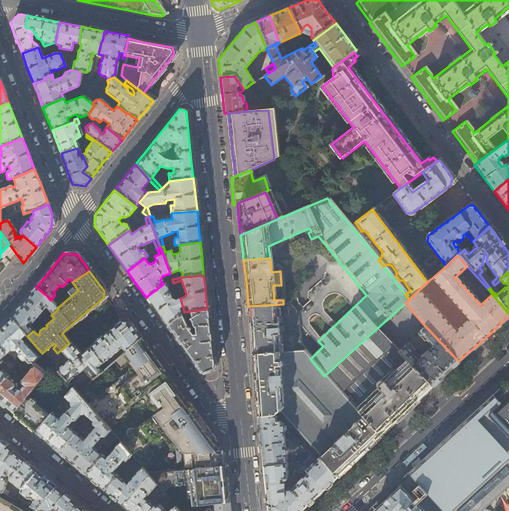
[(184,312),(180,298),(174,300),(171,299),(165,287),(173,283),(172,279),(163,284),(146,297),(153,307),(166,325),(181,315),(183,313),(184,312)]
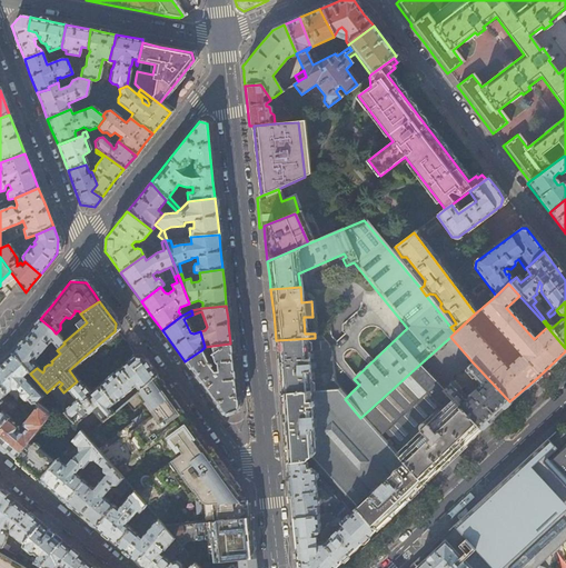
[(52,329),(40,319),(25,338),(11,354),(29,372),(30,374),(37,368),(45,361),(37,357),(39,355),(41,356),(43,352),(42,351),(46,346),(46,345),(50,341),(57,350),(65,344),(63,342),(56,334),(52,329)]
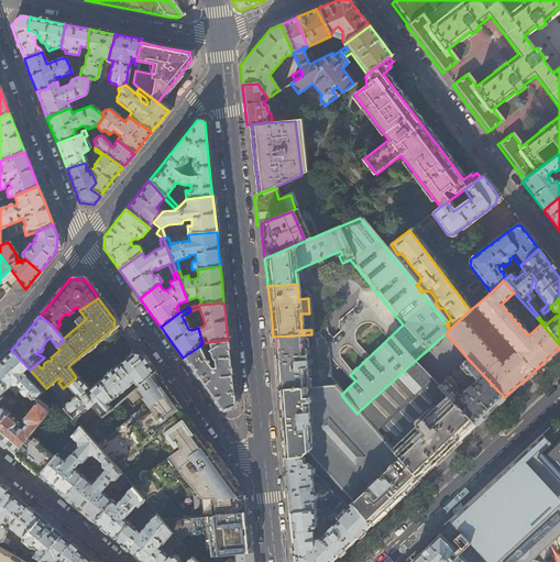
[(311,334),(273,337),(275,363),(278,420),(282,458),(300,455),(305,451),(349,503),(370,525),(394,502),(416,480),(357,414),(341,395),(327,381),(325,345),(315,334),(311,334)]
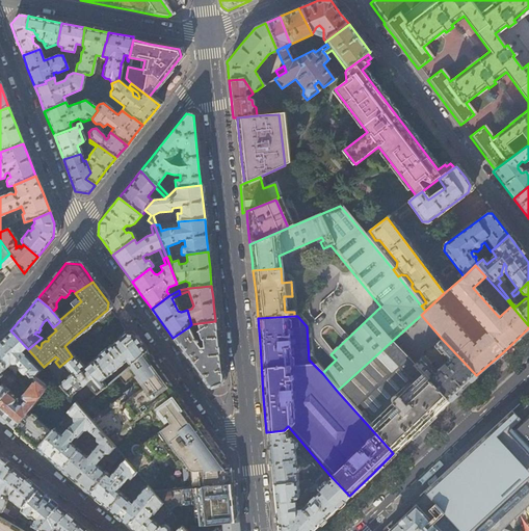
[(218,350),(215,321),(191,324),(190,325),(192,330),(196,330),(200,339),(201,340),(202,347),(200,349),(194,343),(188,327),(173,338),(181,348),(194,368),(209,388),(221,383),(218,350)]
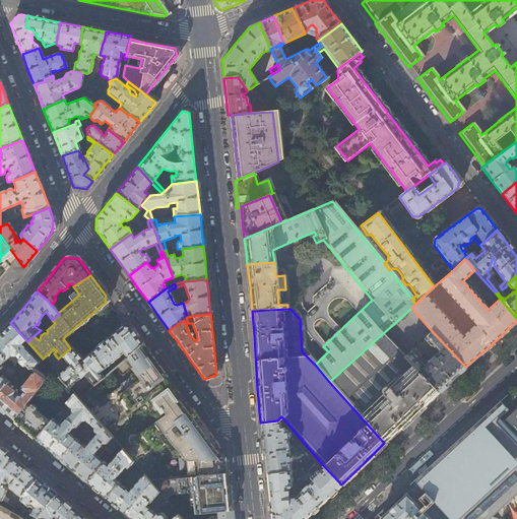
[(21,345),(26,340),(10,323),(0,332),(0,355),(4,361),(9,357),(12,358),(15,357),(18,360),(17,361),(17,363),(21,367),(23,368),(24,367),(27,370),(33,369),(40,362),(36,357),(34,358),(21,345)]
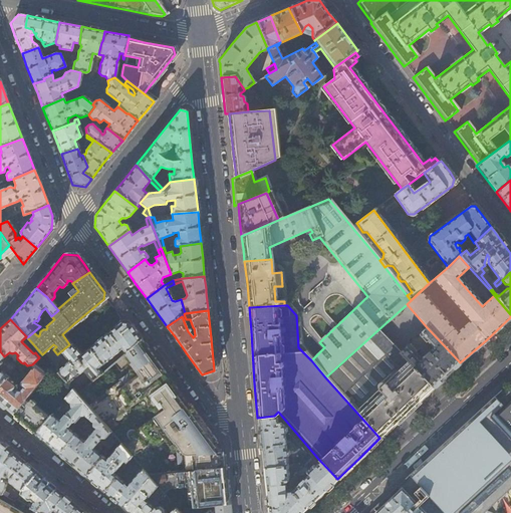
[(128,323),(119,323),(104,334),(88,348),(100,363),(103,360),(103,358),(106,358),(119,347),(124,352),(140,340),(135,333),(128,323)]
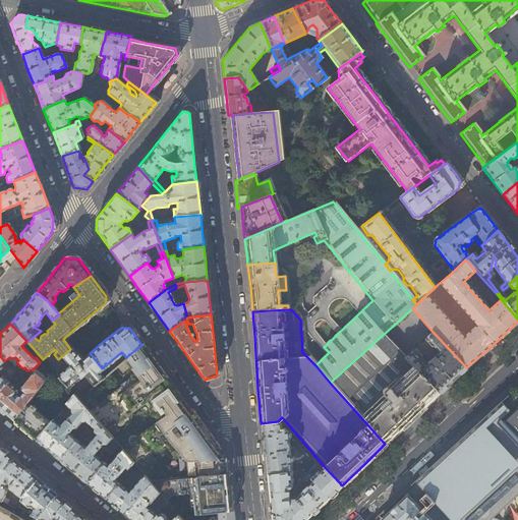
[(428,362),(423,362),(419,357),(420,356),(414,349),(405,358),(439,393),(453,380),(466,367),(433,332),(424,339),(430,346),(433,345),(436,348),(437,350),(437,354),(429,359),(430,360),(428,362)]
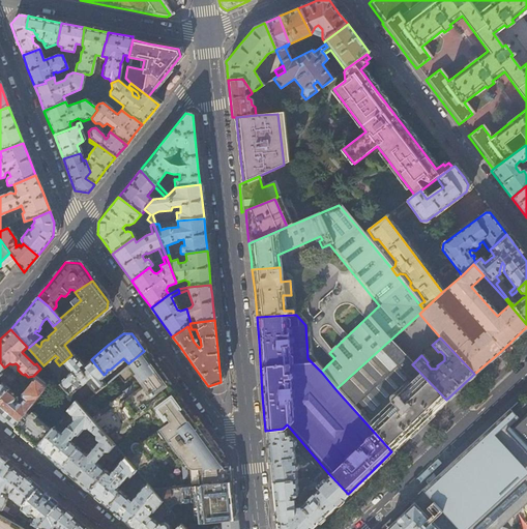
[(417,428),(446,400),(412,364),(389,341),(335,389),(391,451),(417,428)]
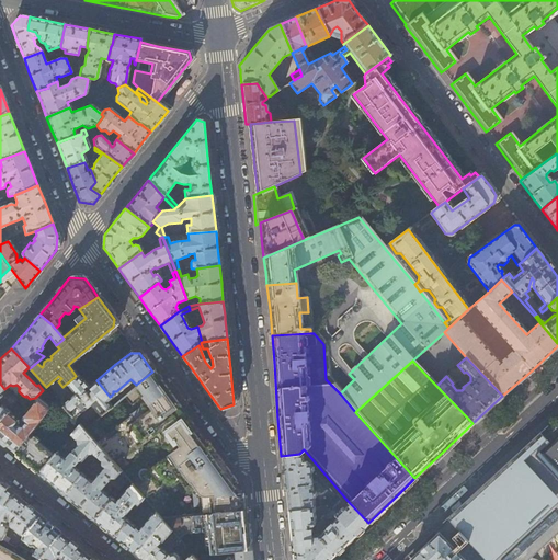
[(245,505),(243,496),(229,478),(216,458),(200,436),(181,410),(163,387),(152,372),(136,385),(122,397),(133,410),(127,414),(128,415),(102,434),(101,435),(93,442),(101,452),(112,463),(122,456),(125,458),(128,458),(131,456),(129,453),(134,450),(139,452),(140,446),(147,441),(154,442),(156,444),(162,440),(167,446),(160,452),(162,454),(161,459),(154,465),(148,464),(147,470),(144,472),(143,471),(139,472),(137,475),(138,478),(129,484),(141,499),(146,504),(149,507),(166,495),(161,489),(177,478),(183,488),(186,486),(193,493),(191,494),(192,506),(191,506),(192,515),(245,510),(245,505)]
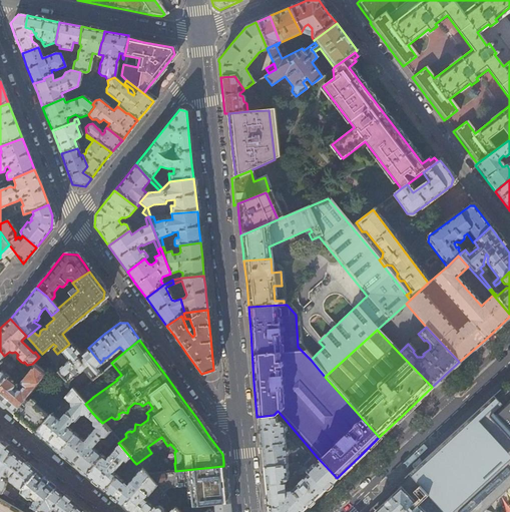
[(88,348),(79,355),(75,350),(69,344),(57,354),(60,358),(63,356),(67,360),(59,367),(55,363),(52,365),(69,385),(71,383),(68,379),(80,369),(86,376),(87,377),(72,389),(74,392),(100,372),(96,367),(100,363),(88,348)]
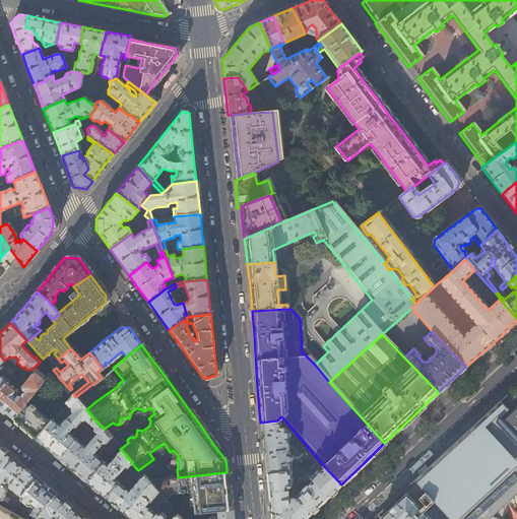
[(0,390),(6,383),(14,375),(9,370),(3,376),(0,373),(0,367),(4,361),(0,355),(0,390)]
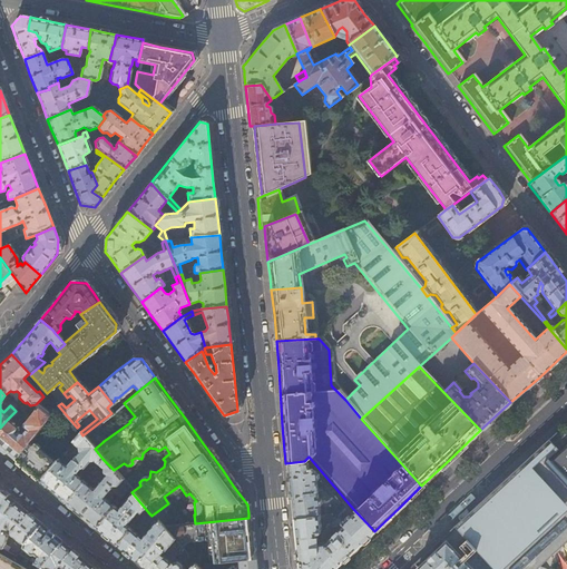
[(18,431),(18,429),(7,420),(0,428),(0,450),(13,460),(27,443),(49,415),(36,404),(36,408),(23,424),(23,429),(27,431),(23,435),(19,434),(17,433),(18,431)]
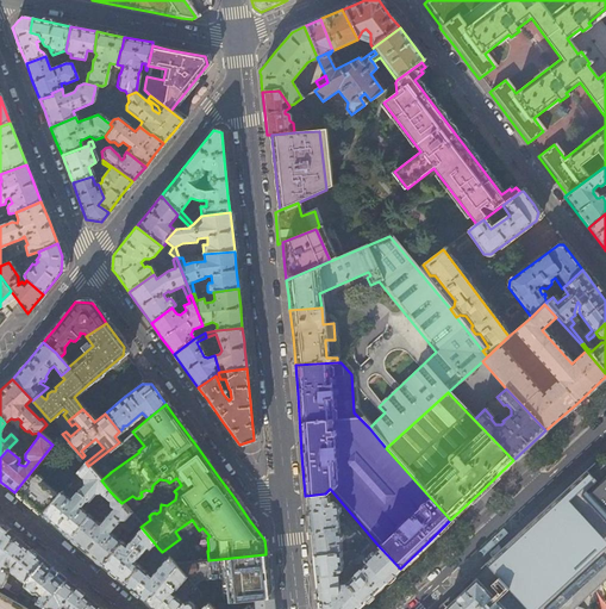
[(60,491),(70,479),(47,460),(37,471),(60,491)]
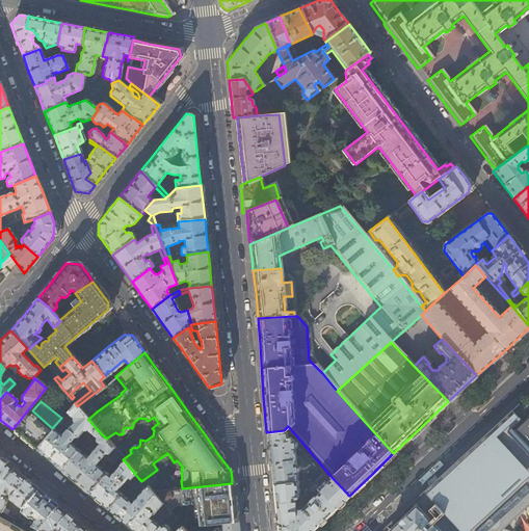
[(72,422),(61,435),(52,428),(49,432),(35,449),(48,459),(60,470),(77,450),(69,444),(72,440),(74,441),(83,431),(86,430),(90,434),(96,428),(88,419),(77,406),(75,403),(67,413),(72,418),(72,422)]
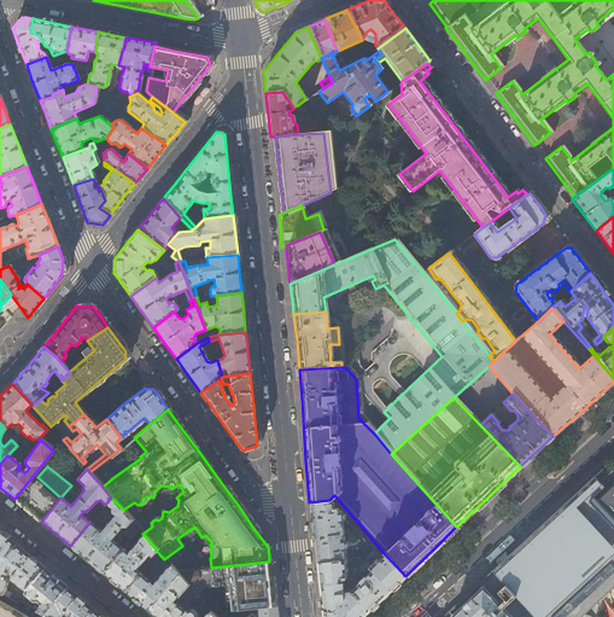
[(613,477),(588,501),(582,494),(550,523),(504,565),(509,571),(500,580),(504,585),(514,597),(532,616),(537,616),(539,615),(541,616),(579,616),(613,586),(613,477)]
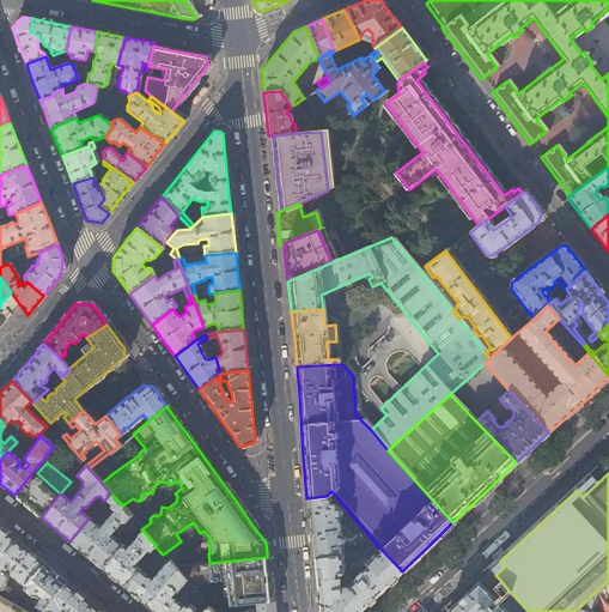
[(41,517),(56,498),(38,485),(41,482),(36,478),(34,480),(29,477),(14,495),(28,506),(41,517)]
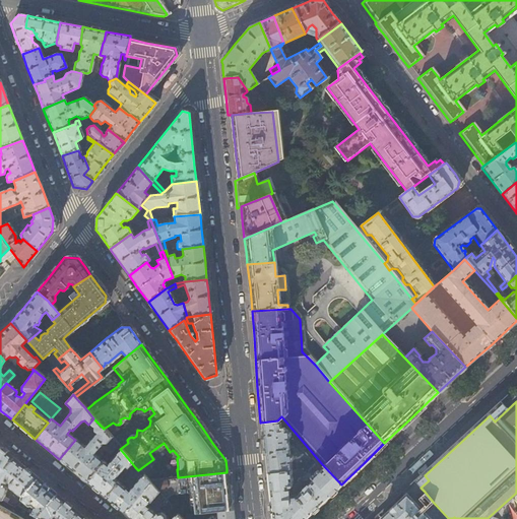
[(92,433),(94,434),(83,447),(75,440),(59,459),(73,470),(85,480),(102,462),(92,454),(102,444),(106,444),(112,450),(116,445),(104,429),(93,418),(88,425),(93,429),(92,433)]
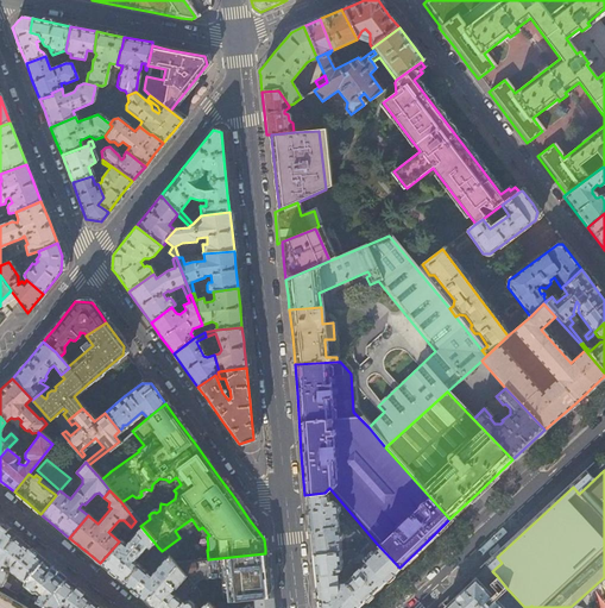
[(326,500),(326,495),(325,493),(304,495),(307,521),(310,555),(338,552),(338,541),(340,539),(340,533),(344,533),(342,525),(340,522),(335,522),(334,514),(338,512),(336,507),(328,500),(326,500)]
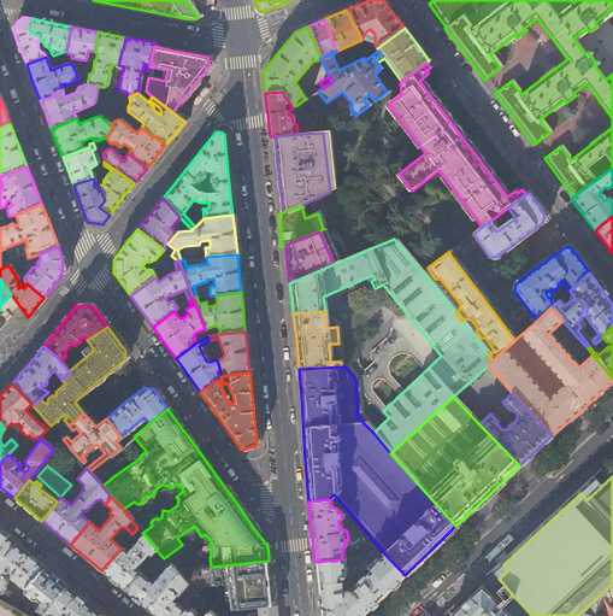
[(5,553),(13,544),(4,535),(0,532),(0,565),(9,556),(5,553)]
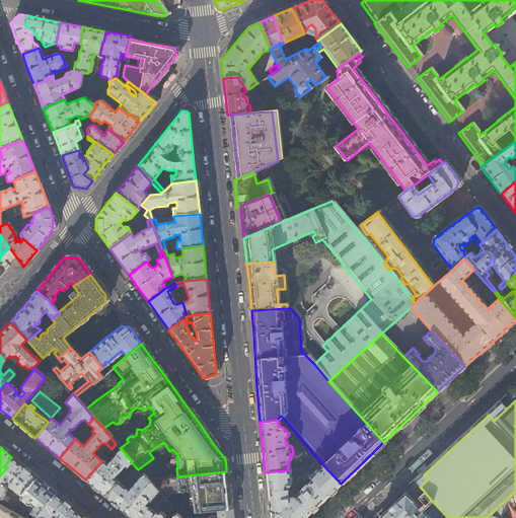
[(131,461),(120,448),(105,464),(101,461),(85,479),(94,489),(104,497),(116,483),(113,479),(124,466),(126,468),(131,461)]
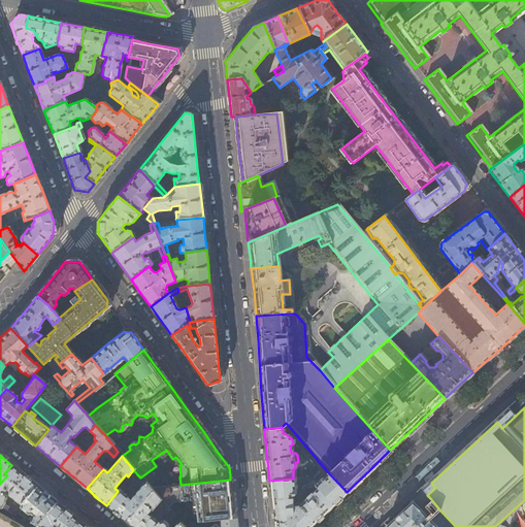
[(23,500),(36,486),(23,475),(11,465),(4,473),(7,475),(0,484),(0,508),(4,511),(6,507),(2,504),(5,495),(7,495),(17,502),(21,503),(23,500)]
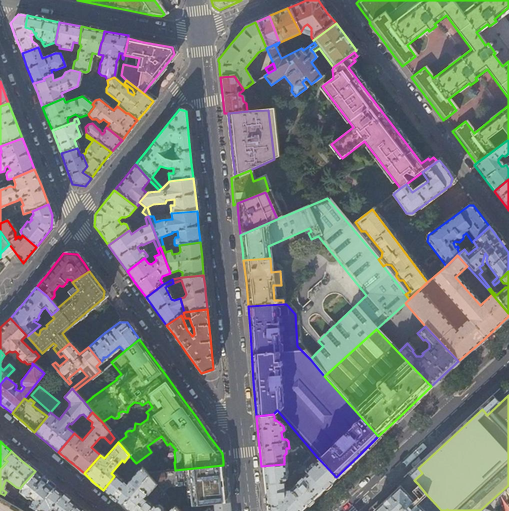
[(286,476),(284,464),(261,466),(263,486),(266,510),(299,510),(336,477),(317,457),(312,461),(304,453),(295,461),(297,464),(295,466),(297,468),(287,478),(286,476)]
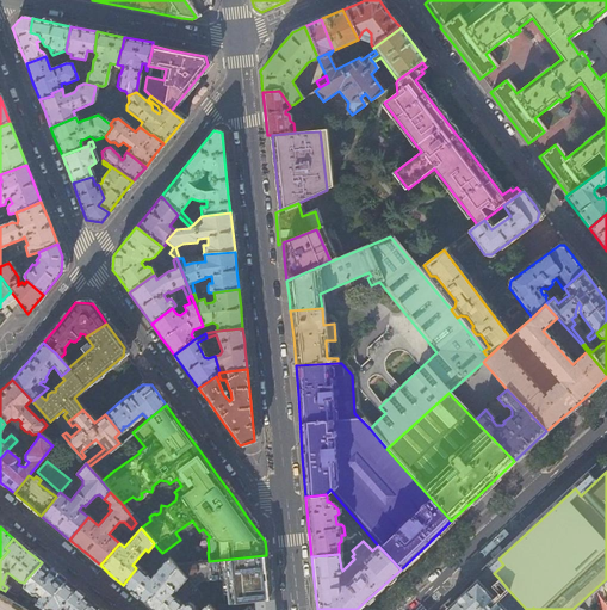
[(146,604),(175,568),(173,565),(163,554),(160,558),(163,561),(155,571),(152,568),(146,575),(136,568),(123,585),(134,593),(146,604)]
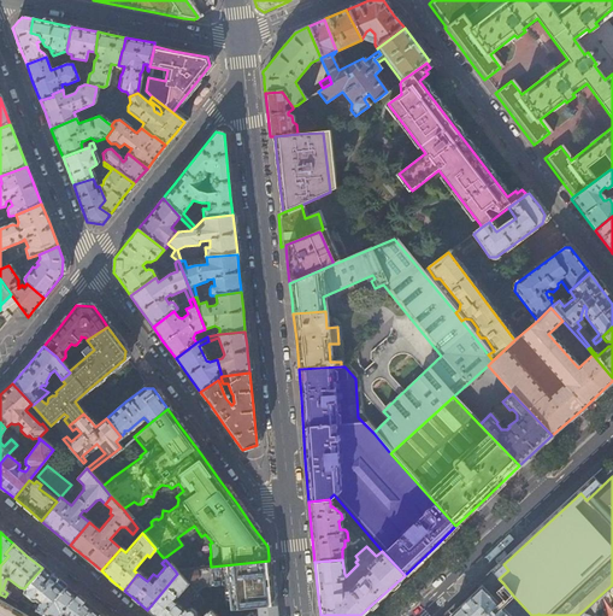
[(193,592),(204,584),(207,587),(229,585),(233,610),(255,609),(273,606),(272,598),(270,573),(269,561),(211,567),(175,570),(177,574),(187,585),(193,592)]
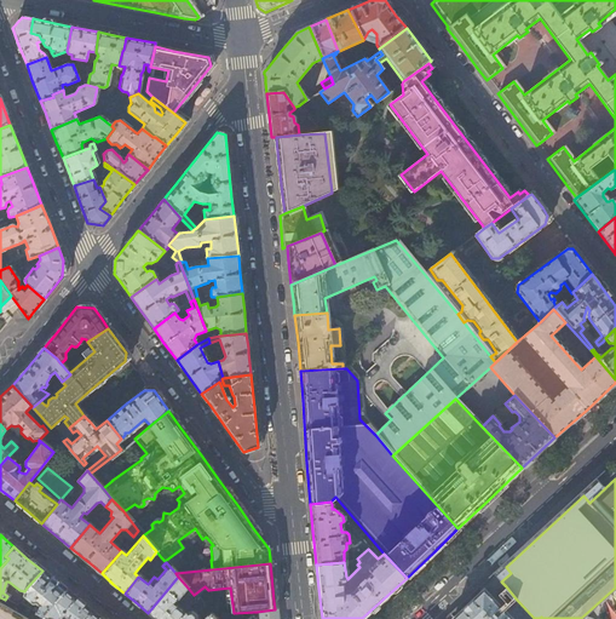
[(41,617),(64,590),(53,580),(42,571),(27,588),(24,591),(23,595),(32,603),(36,602),(41,607),(39,611),(36,609),(33,613),(41,617)]
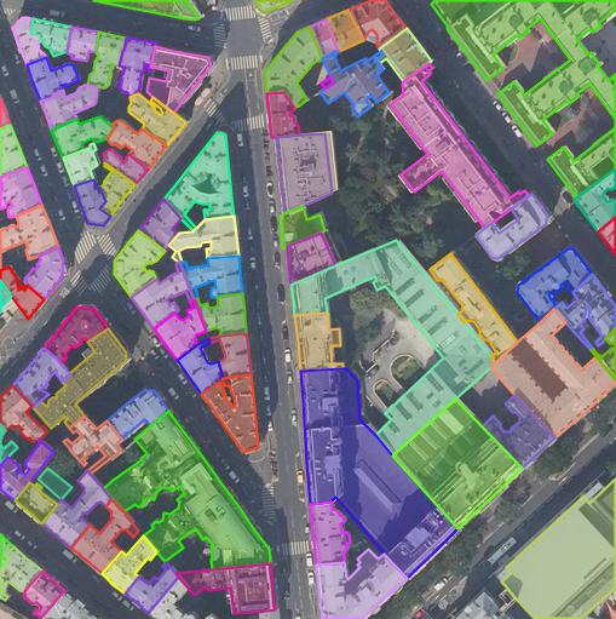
[(188,588),(178,577),(148,613),(155,618),(180,618),(186,613),(183,613),(176,607),(182,600),(179,596),(188,588)]
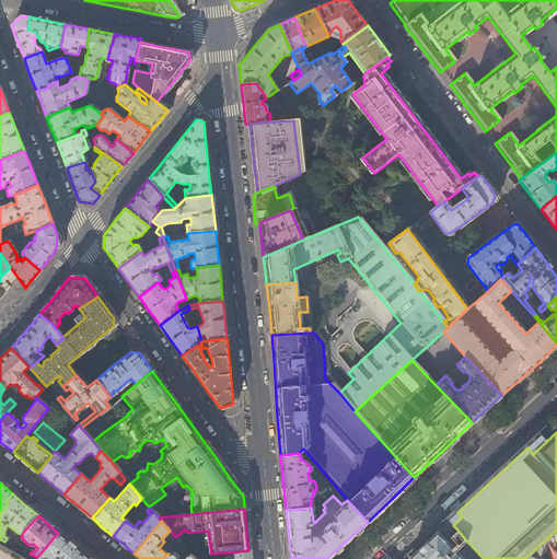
[(462,558),(455,550),(466,540),(457,530),(450,536),(456,544),(452,547),(437,531),(407,558),(462,558)]
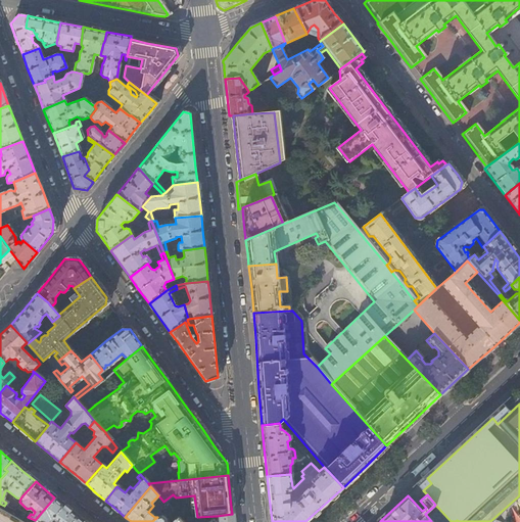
[(83,521),(75,515),(54,497),(35,520),(37,521),(49,521),(52,519),(54,520),(57,521),(83,521)]
